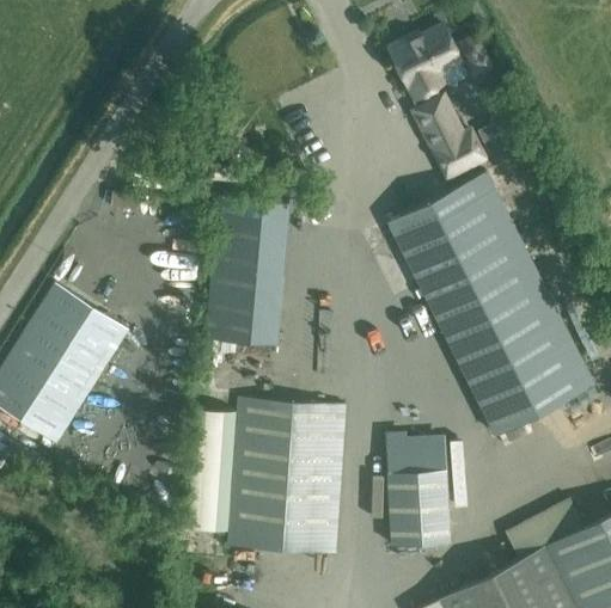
[(416,99),(417,98),(422,108),(415,111),(450,180),(489,160),(471,126),(460,131),(444,97),(441,98),(437,88),(444,85),(450,86),(464,79),(466,72),(444,26),(411,42),(410,40),(389,50),(408,87),(410,86),(416,99)]
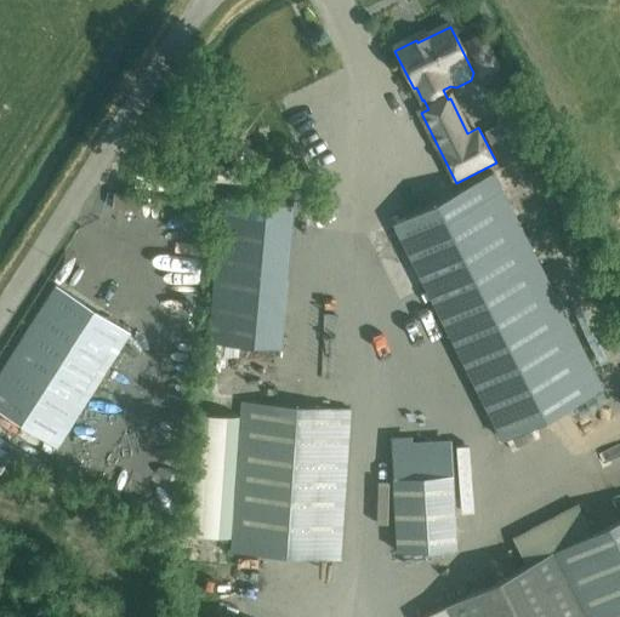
[(483,34),(461,44),(478,80),(500,70),(483,34)]
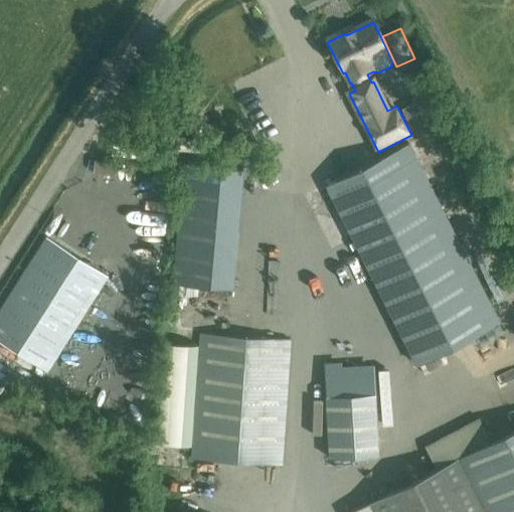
[(409,41),(414,39),(410,32),(406,34),(409,41)]
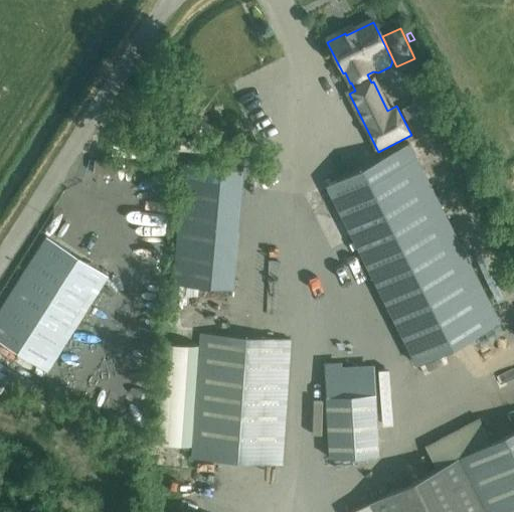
[(501,326),(410,146),(328,187),(417,367),(501,326)]
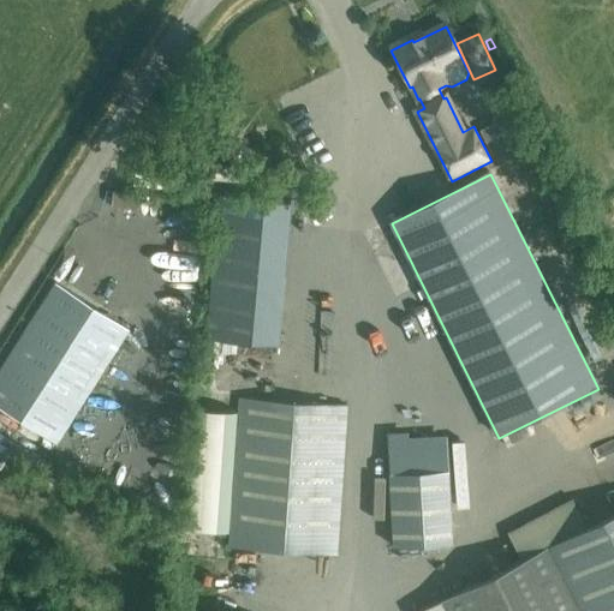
[(290,205),(218,199),(206,341),(278,346),(290,205)]
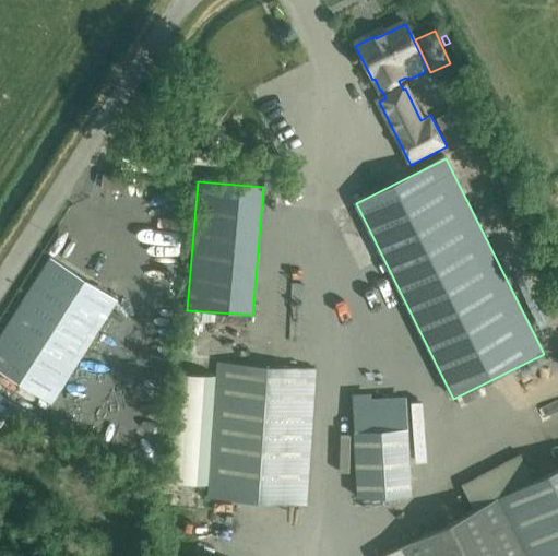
[(0,371),(51,404),(117,300),(50,259),(0,338),(0,371)]
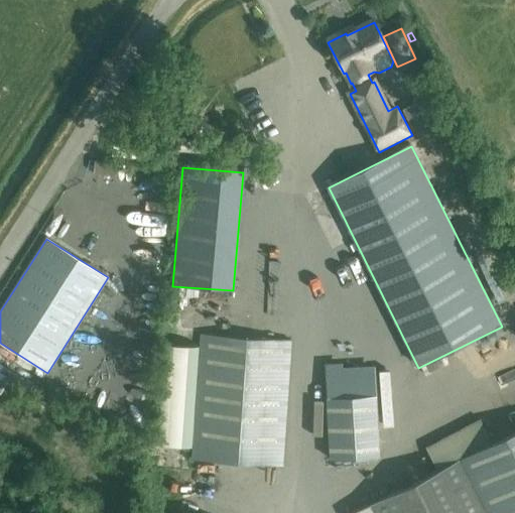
[(291,343),(203,337),(194,461),(283,468),(291,343)]
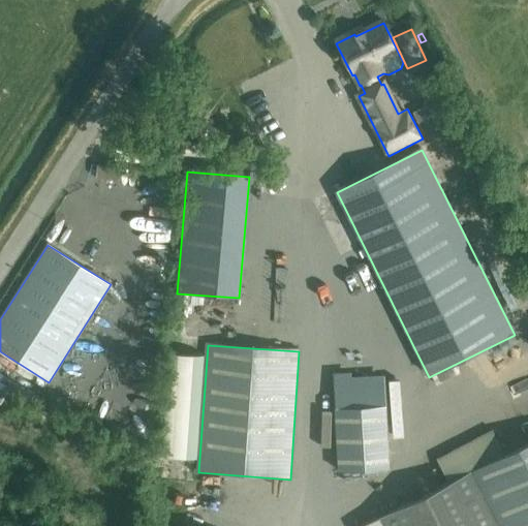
[(165,353),(158,457),(196,460),(204,356),(165,353)]
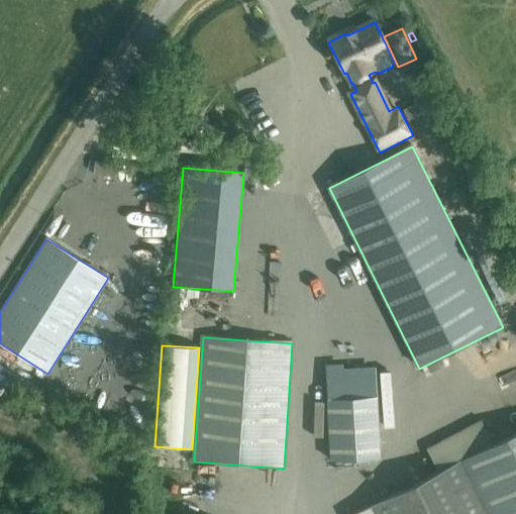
[(358,369),(326,371),(331,461),(381,457),(378,396),(376,368),(358,369)]
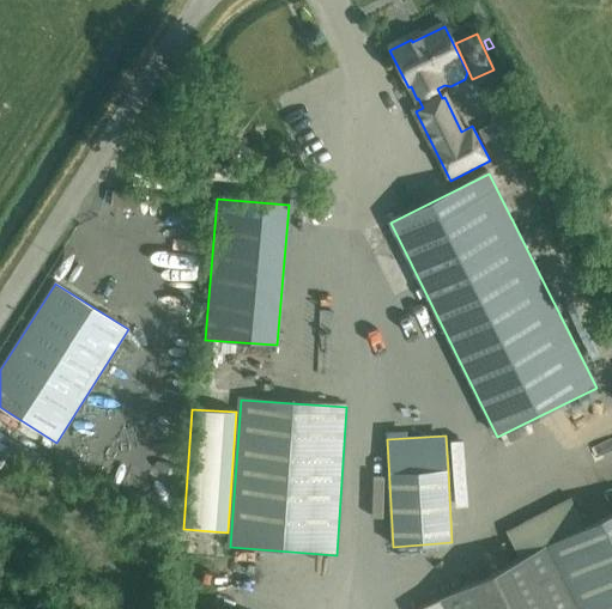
[(611,512),(440,600),(442,602),(444,608),(611,608),(611,512)]
